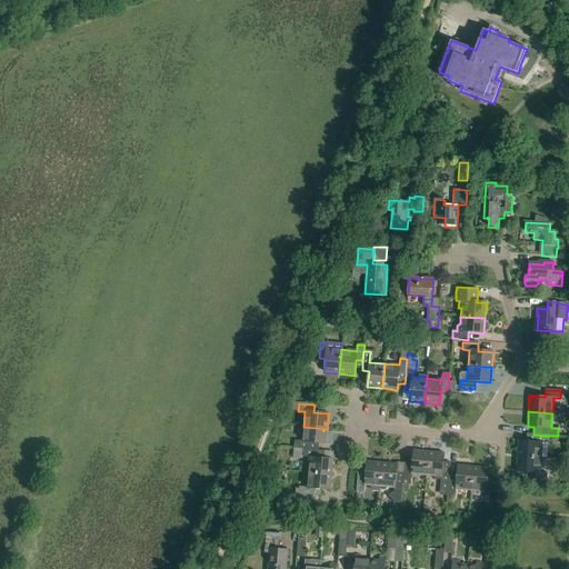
[(327,429),(303,427),(301,441),(295,441),(295,448),(310,450),(310,442),(326,445),(327,429)]
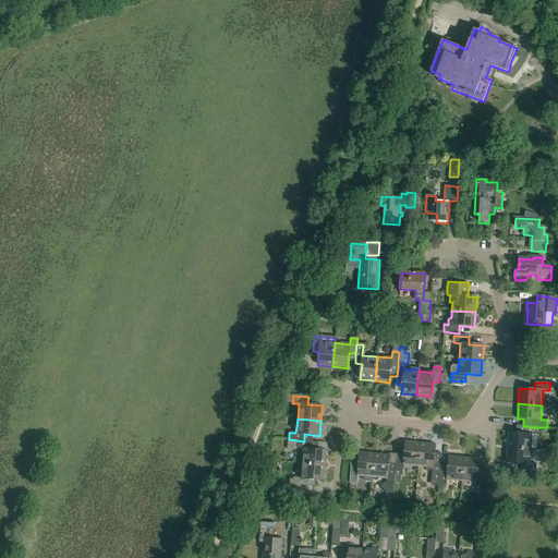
[(508,433),(507,448),(531,449),(532,435),(538,435),(540,427),(532,427),(524,426),(523,426),(517,426),(516,433),(508,433)]
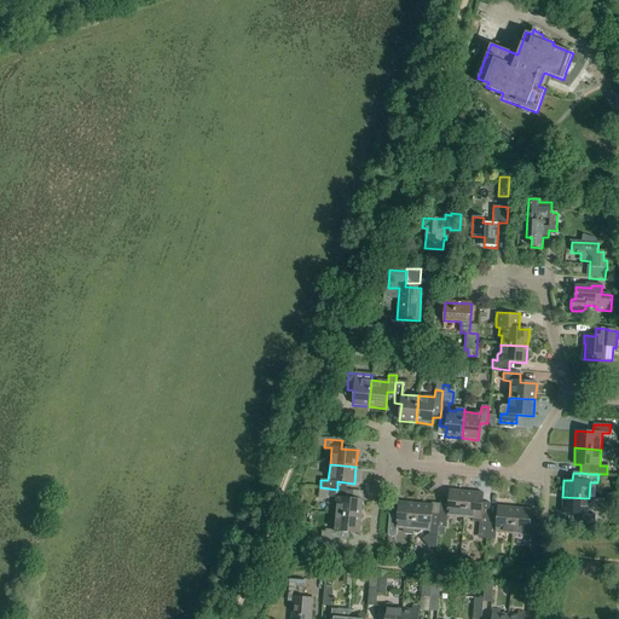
[(336,498),(335,515),(360,518),(363,501),(346,499),(346,490),(337,490),(320,487),(319,497),(336,498)]
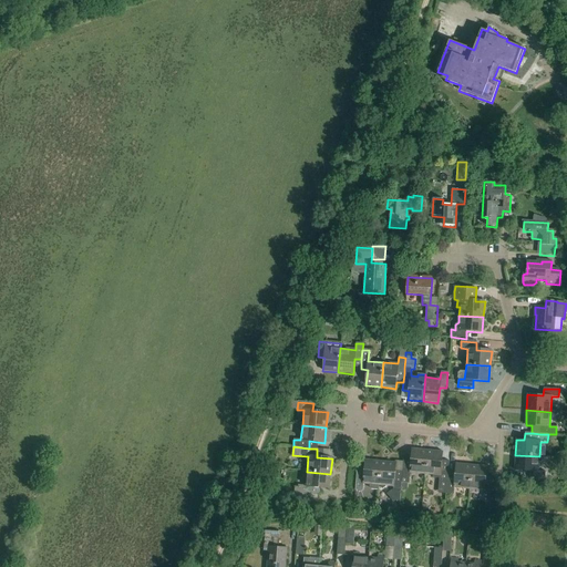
[(402,472),(401,491),(406,491),(408,484),(409,484),(409,483),(410,473),(425,475),(428,451),(412,450),(411,459),(403,457),(402,472)]
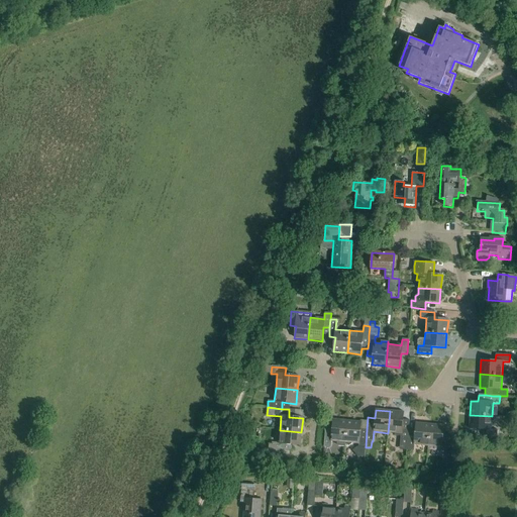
[(390,411),(388,433),(395,433),(395,436),(401,436),(400,450),(407,450),(407,441),(408,437),(408,430),(409,427),(409,421),(402,420),(403,412),(390,411)]
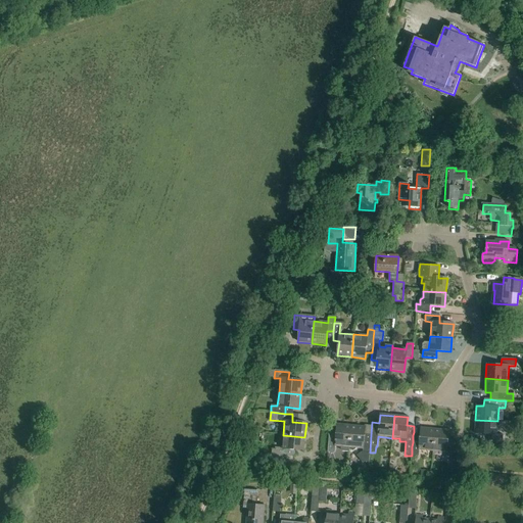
[(475,420),(475,433),(488,434),(488,441),(503,442),(503,435),(496,435),(497,421),(475,420)]
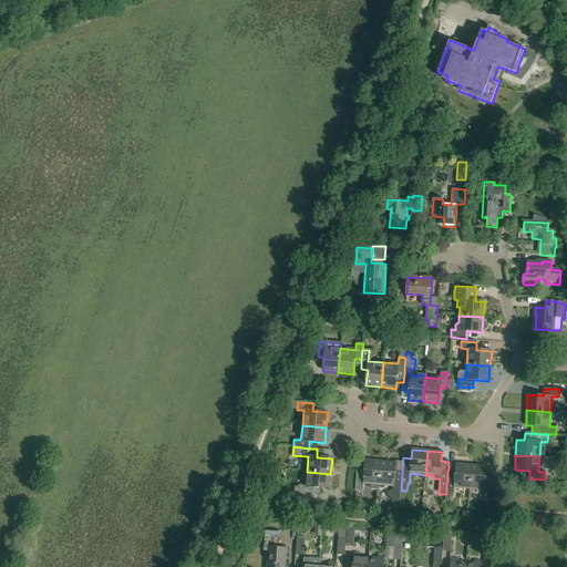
[(357,468),(356,491),(363,491),(363,485),(369,485),(369,487),(372,490),(378,491),(378,486),(380,462),(366,461),(364,470),(357,468)]
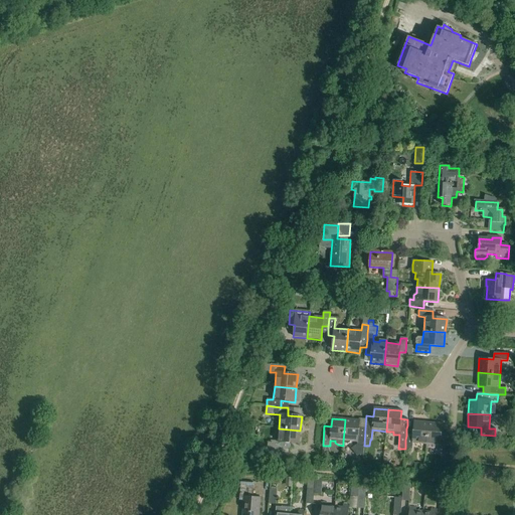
[(345,419),(343,442),(346,443),(348,446),(351,443),(357,444),(357,446),(355,446),(351,450),(357,457),(359,456),(363,456),(364,446),(365,428),(358,427),(359,420),(345,419)]
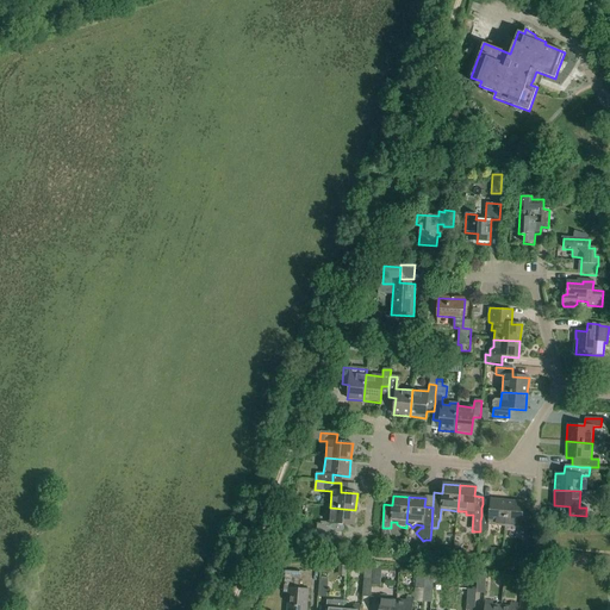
[(480,521),(480,531),(487,533),(489,526),(505,527),(508,500),(491,499),(490,508),(481,508),(481,516),(480,521)]
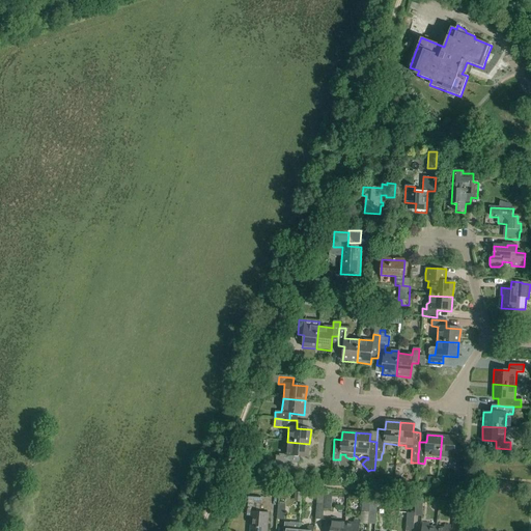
[(442,436),(440,458),(453,460),(453,466),(460,467),(462,452),(454,452),(455,438),(442,436)]
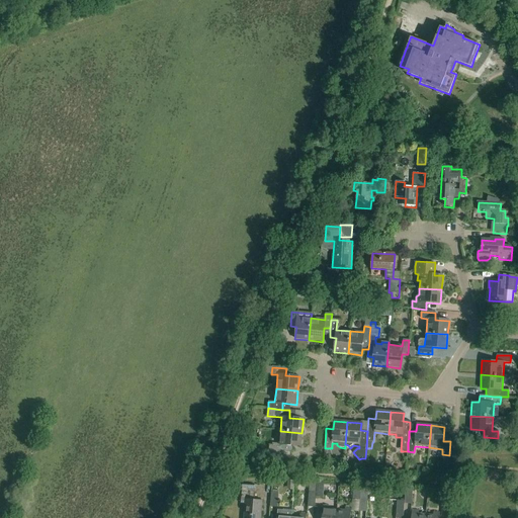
[(301,433),(280,431),(278,444),(272,444),(271,450),(285,452),(286,445),(300,446),(301,433)]
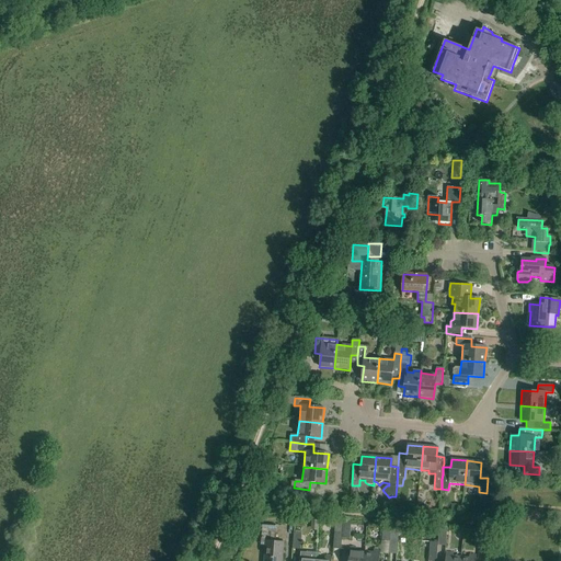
[(312,518),(310,529),(318,529),(320,519),(312,518)]
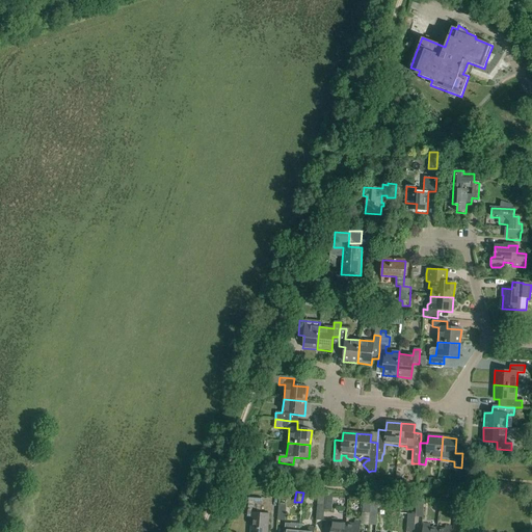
[(324,507),(325,496),(318,496),(317,506),(324,507)]
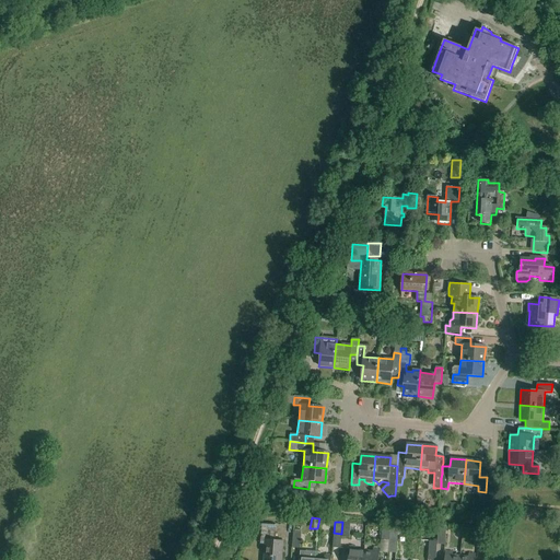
[(342,522),(341,534),(341,537),(349,538),(350,523),(342,522)]
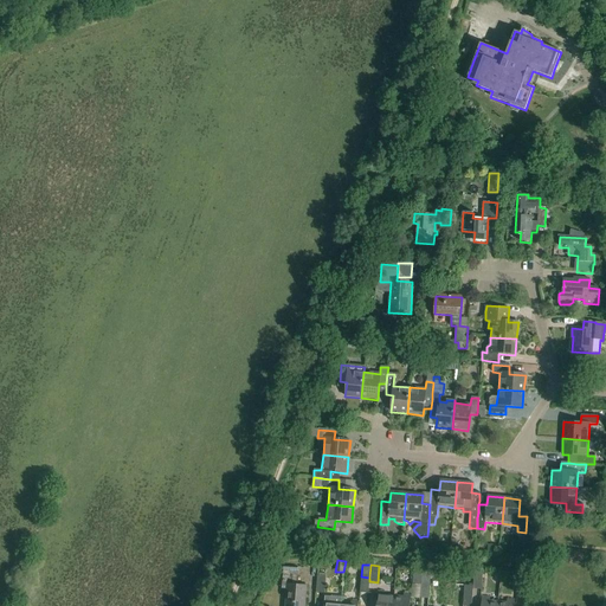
[(304,605),(307,587),(297,586),(298,568),(283,567),(282,585),(287,586),(284,605),(304,605)]
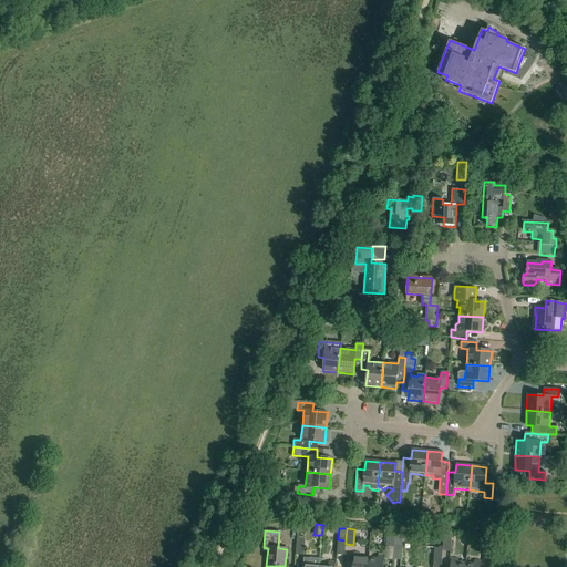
[(394,548),(394,545),(395,533),(388,532),(387,547),(394,548)]
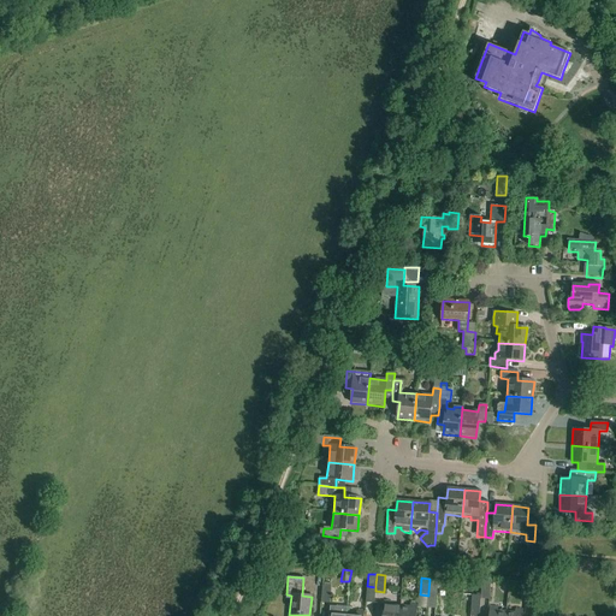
[(483,582),(481,597),(480,600),(490,600),(491,584),(483,582)]
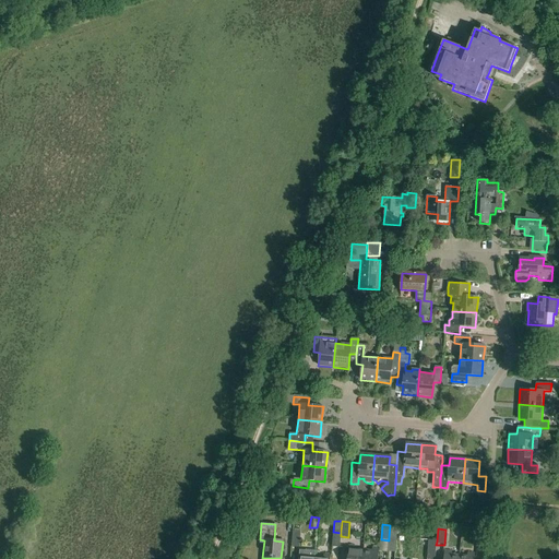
[(340,548),(341,536),(341,533),(333,532),(332,547),(340,548)]
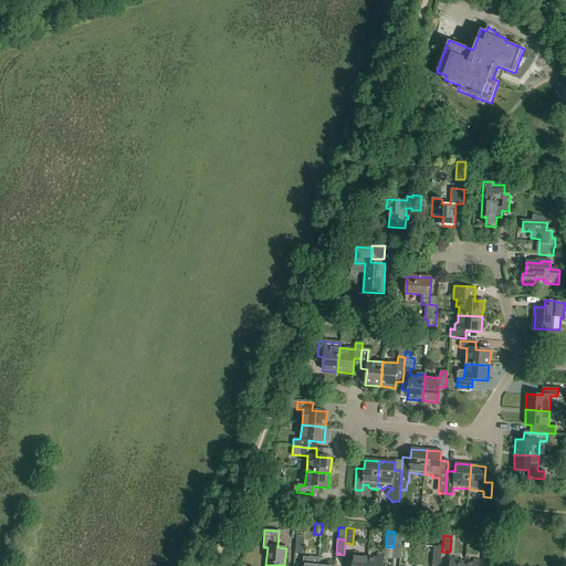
[(491,555),(492,540),(483,540),(481,554),(491,555)]
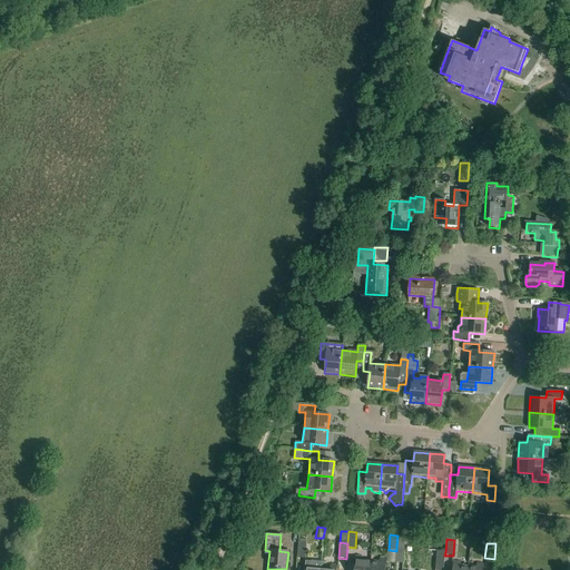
[(443,569),(444,556),(445,552),(438,551),(435,569),(443,569)]
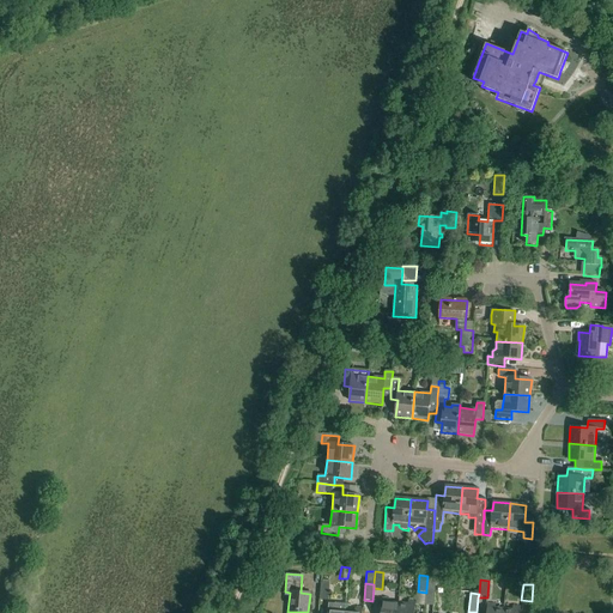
[(398,612),(399,604),(389,602),(389,600),(382,599),(381,612),(398,612)]
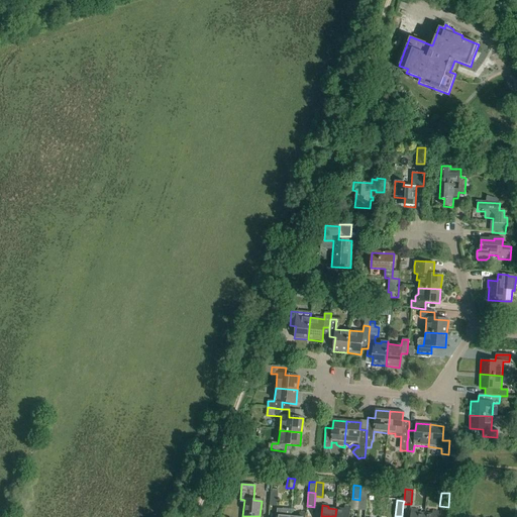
[(344,510),(336,509),(335,516),(349,516),(350,508),(344,507),(344,510)]
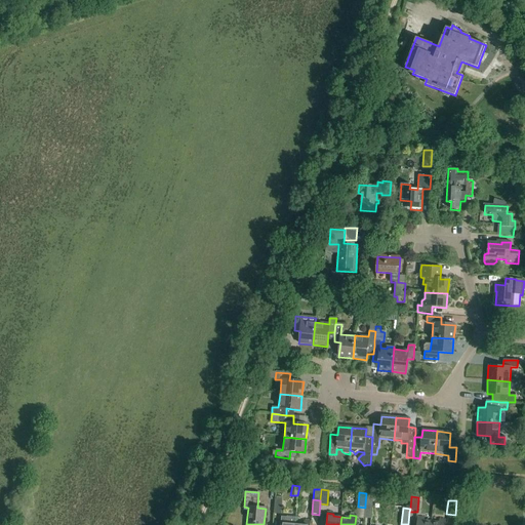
[(282,516),(282,519),(281,524),(295,524),(295,523),(296,517),(282,516)]
